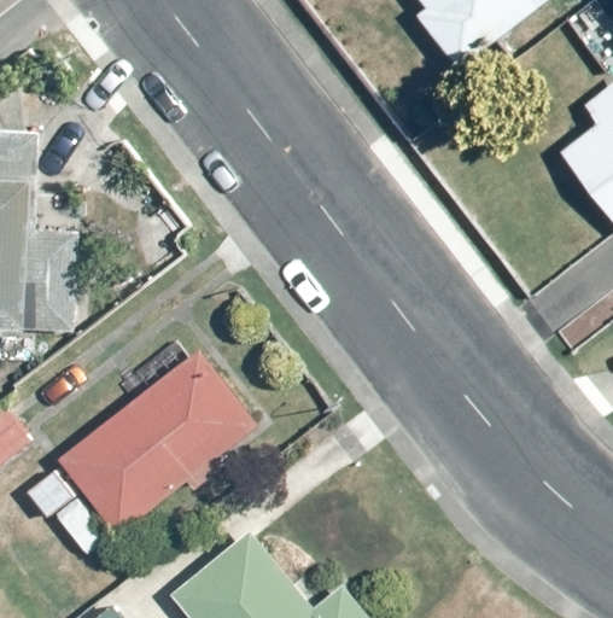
[(415,16),(459,71),(548,0),(421,0),(426,6),(415,16)]
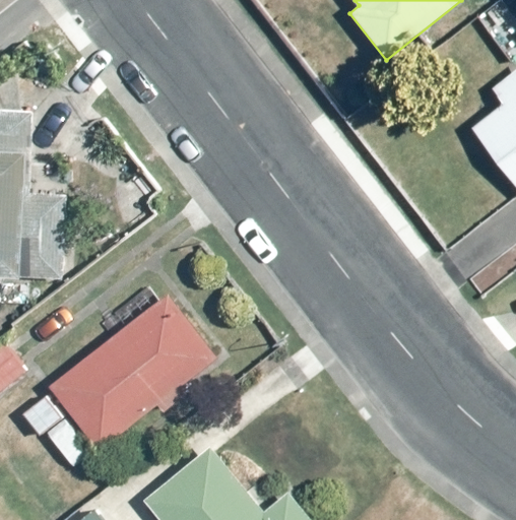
[(468,126),(515,185),(515,63),(487,87),(499,102),(468,126)]
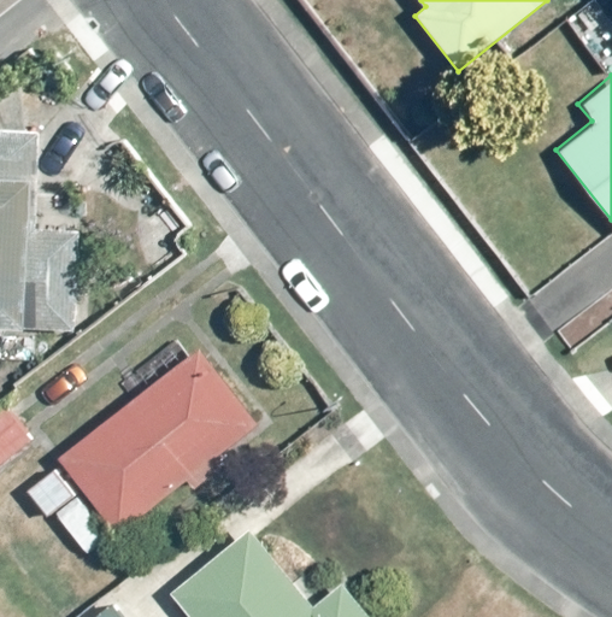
[(36,130),(0,128),(0,328),(71,331),(76,230),(31,228),(36,130)]
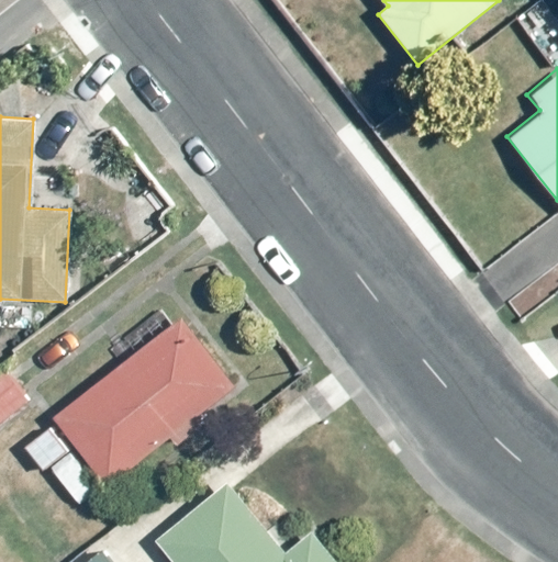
[(234,386),(180,316),(53,415),(107,485),(234,386)]
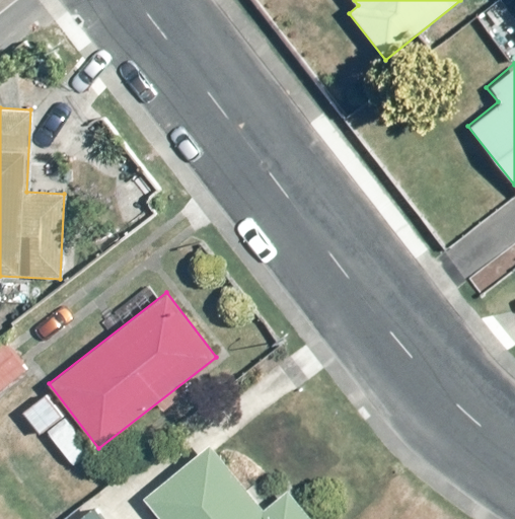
[(0,385),(22,371),(2,343),(0,344),(0,385)]
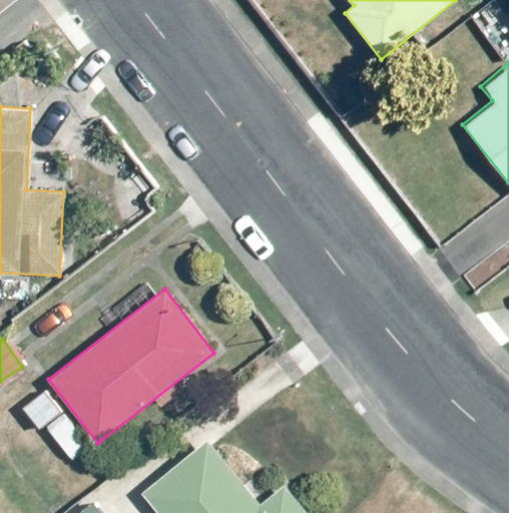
[(139,495),(154,512),(304,512),(283,487),(263,503),(209,439),(139,495)]
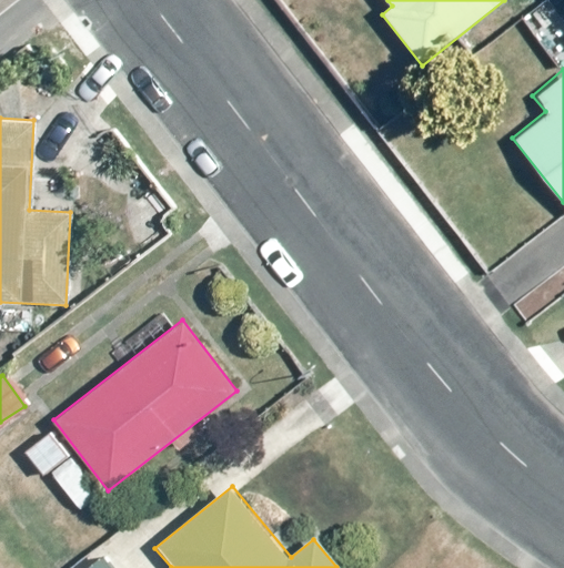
[(106,567),(98,558),(83,567),(106,567)]
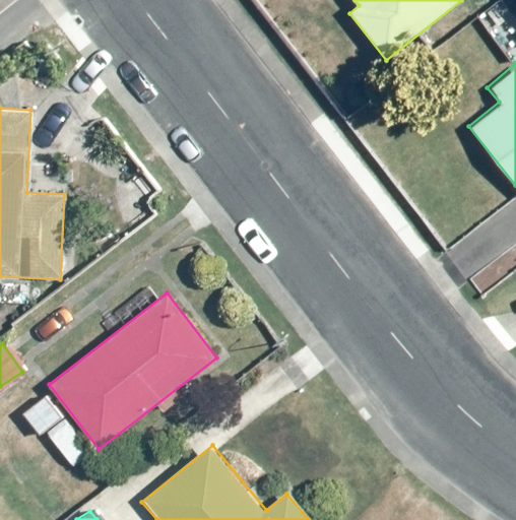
All buildings are outlined.
